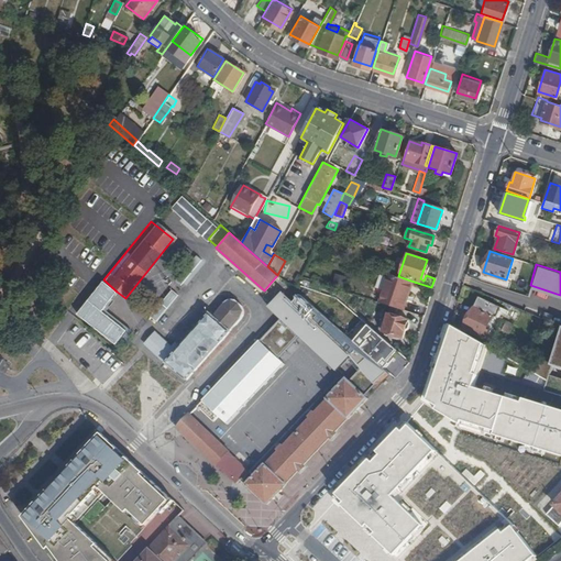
[(301,275),(307,278),(311,270),(306,267),(301,275)]
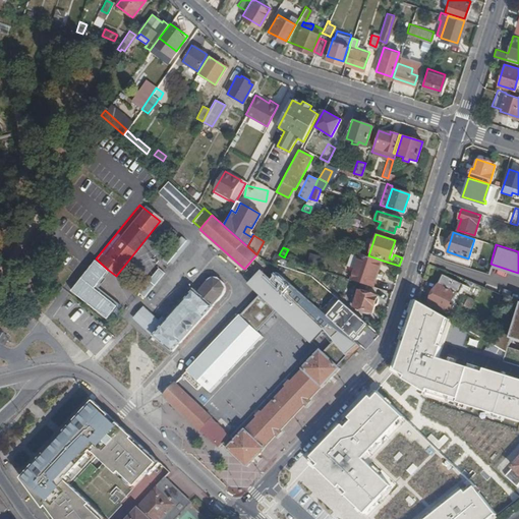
[(359,252),(353,251),(347,270),(350,271),(347,278),(350,279),(359,252)]
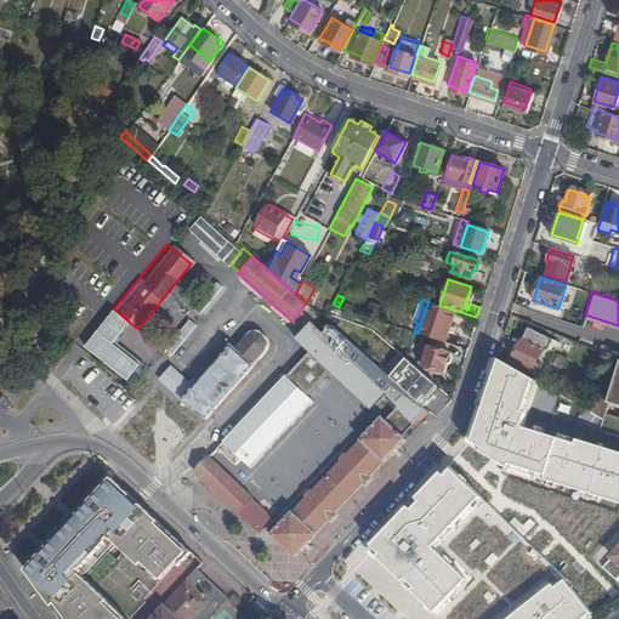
[(369,301),(365,313),(378,316),(380,305),(369,301)]
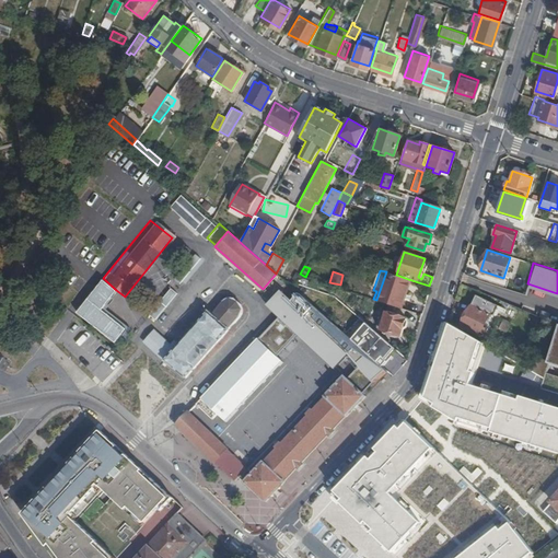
[(376,300),(398,307),(408,279),(396,275),(386,271),(376,300)]
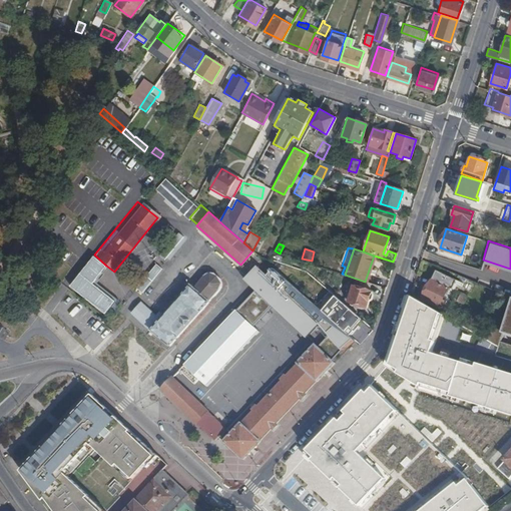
[(259,256),(267,263),(269,260),(261,251),(259,256)]
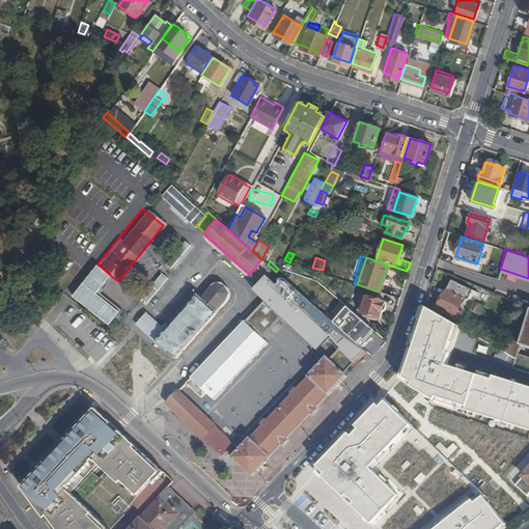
[(110,275),(98,263),(73,295),(109,324),(112,319),(119,311),(95,293),(110,275)]
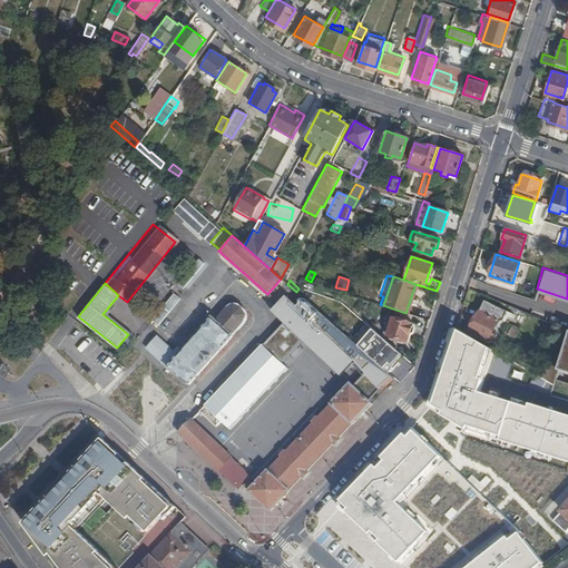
[(282,322),(262,343),(281,362),(304,338),(341,373),(354,360),(364,372),(353,384),(368,400),(393,379),(303,297),(295,305),(284,295),(270,310),(282,322)]
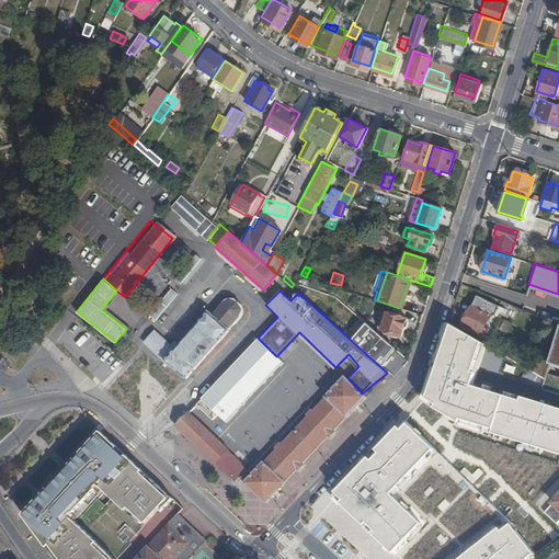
[(504,312),(506,309),(477,295),(460,326),(483,337),(488,329),(490,330),(500,310),(504,312)]
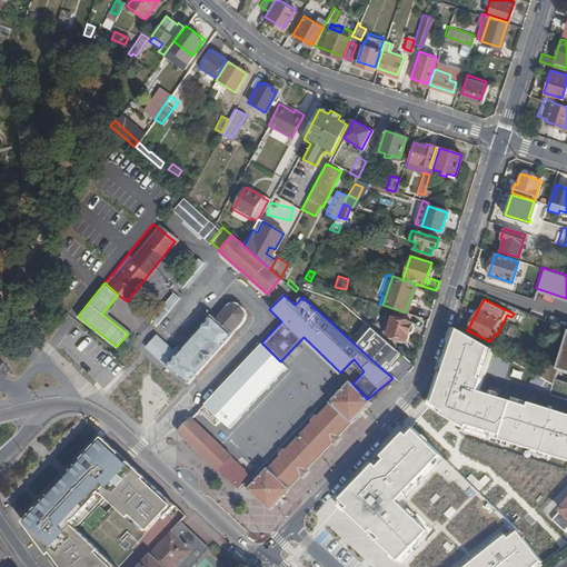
[(214,318),(210,315),(180,349),(176,345),(171,349),(156,335),(146,346),(187,383),(242,320),(244,318),(245,315),(245,311),(242,309),(244,308),(237,302),(236,302),(234,301),(230,301),(228,302),(226,305),(225,305),(219,311),(219,312),(214,318)]
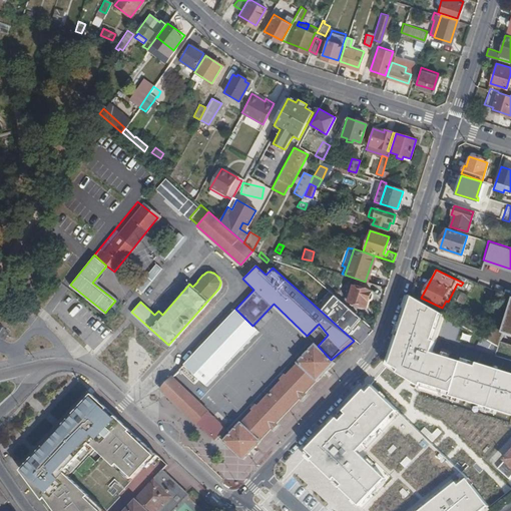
[(366,307),(371,292),(349,284),(343,300),(366,307)]
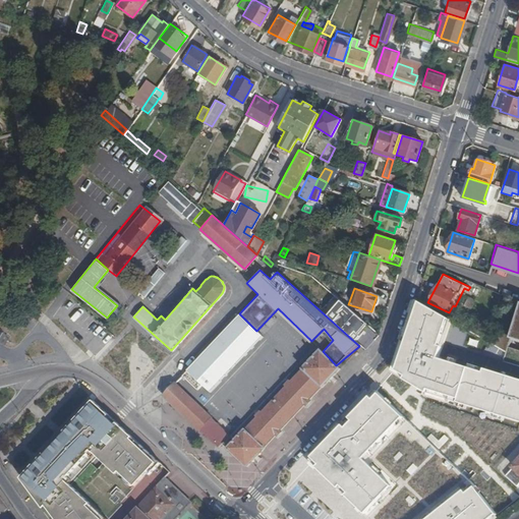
[(463,305),(470,308),(473,301),(473,299),(466,296),(463,305)]
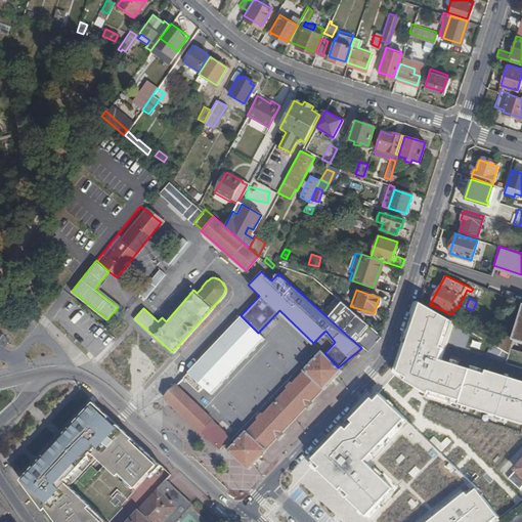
[(341,301),(335,308),(340,313),(333,320),(356,341),(365,331),(363,329),(367,324),(341,301)]
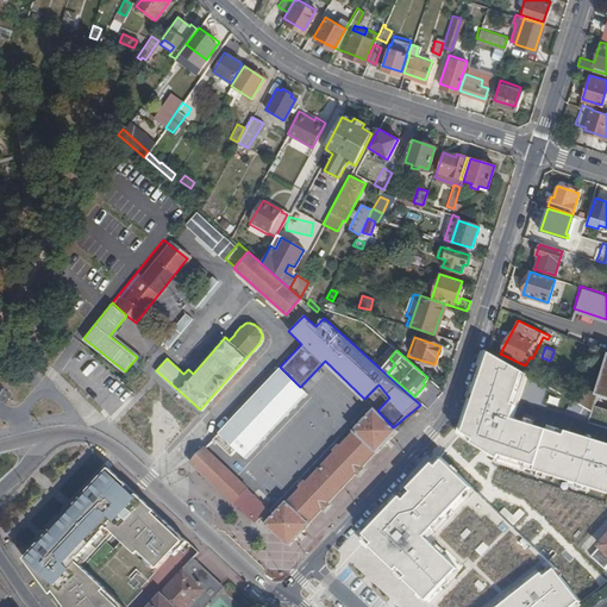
[(606,356),(604,370),(595,395),(606,399),(606,407),(606,411),(606,356)]
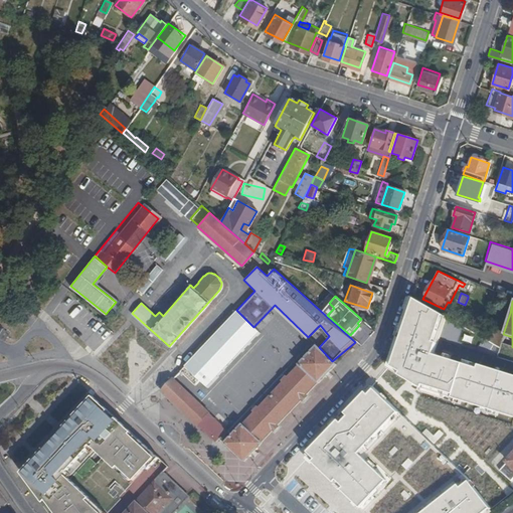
[(485,338),(499,346),(503,334),(510,313),(498,309),(485,338)]
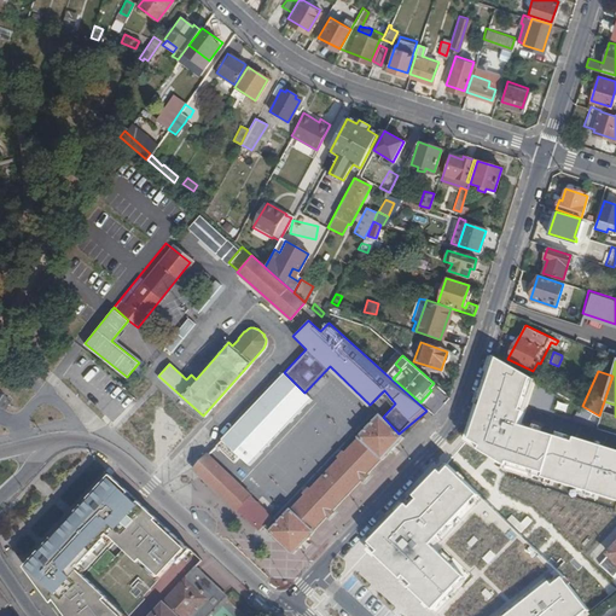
[(248,464),(311,399),(304,393),(284,372),(216,442),(233,459),(230,462),(236,468),(243,460),(248,464)]
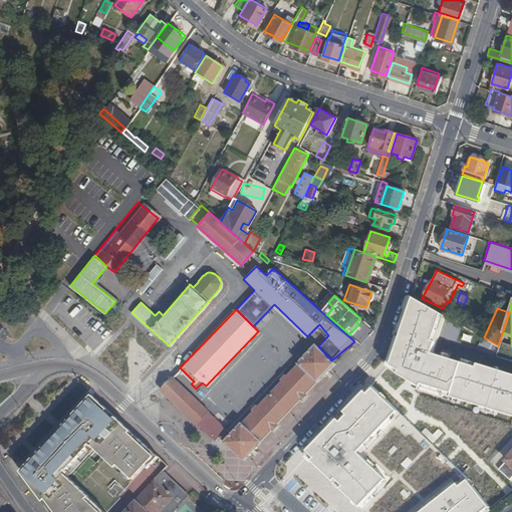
[(317,381),(334,362),(331,360),(318,346),(315,344),(298,362),(298,363),(242,423),(241,423),(223,441),(242,459),(260,441),(259,440),(316,380),(317,381)]
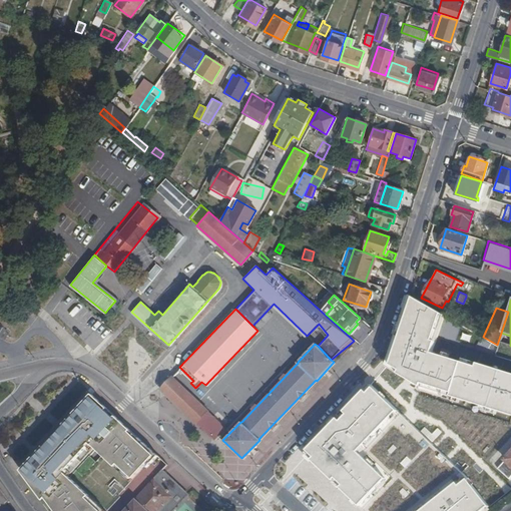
[(498,464),(385,366),(304,452),(365,510),(469,510),(490,485),(484,479),(498,464)]
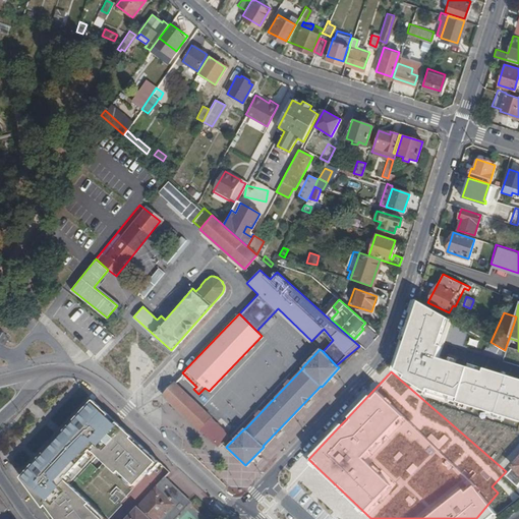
[(228,434),(174,382),(162,394),(217,446),(228,434)]
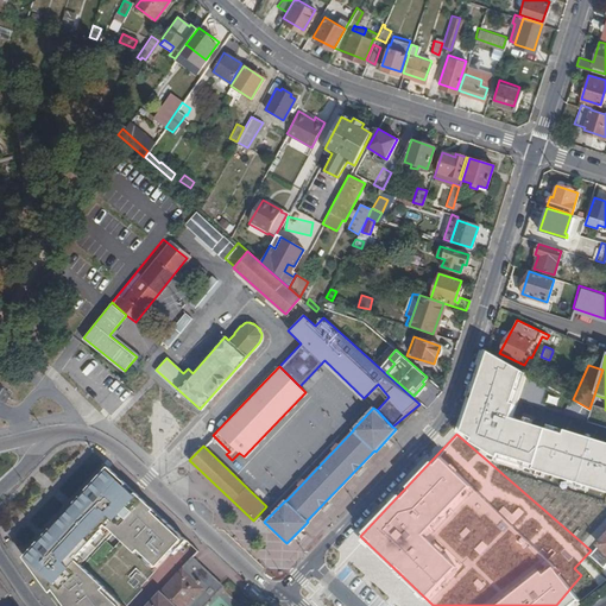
[(23,557),(58,605),(118,605),(101,589),(103,586),(79,563),(109,529),(134,553),(137,549),(156,567),(170,551),(172,553),(185,540),(107,467),(23,557)]
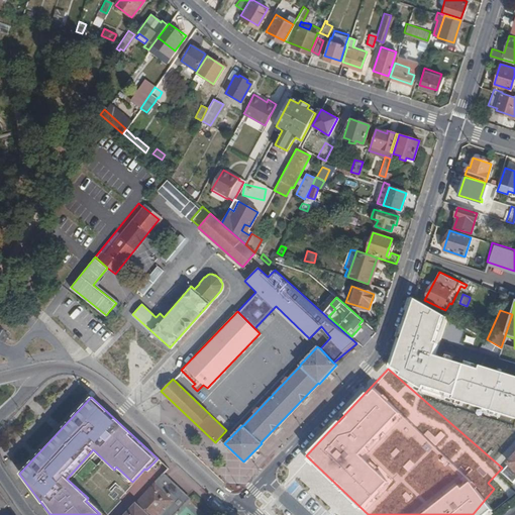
[(514,453),(502,468),(514,479),(514,478),(514,453)]
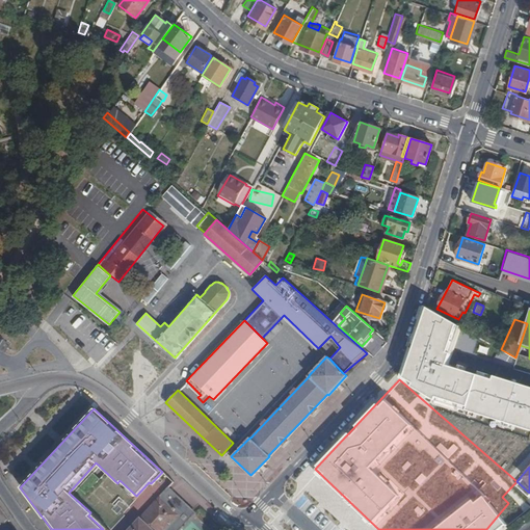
[(120,480),(117,483),(134,498),(136,496),(120,480)]
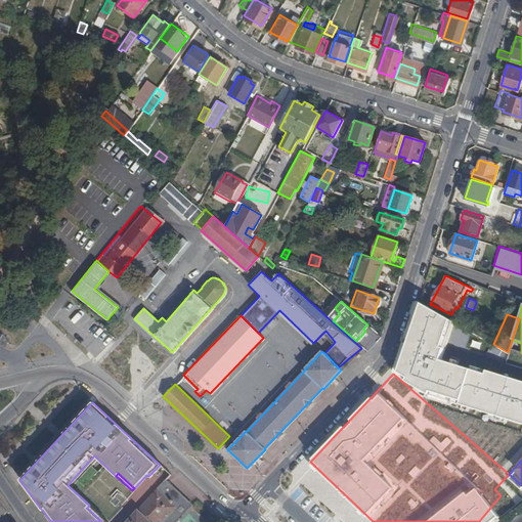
[(521,486),(521,485),(509,474),(494,489),(501,495),(510,504),(521,490),(521,486)]
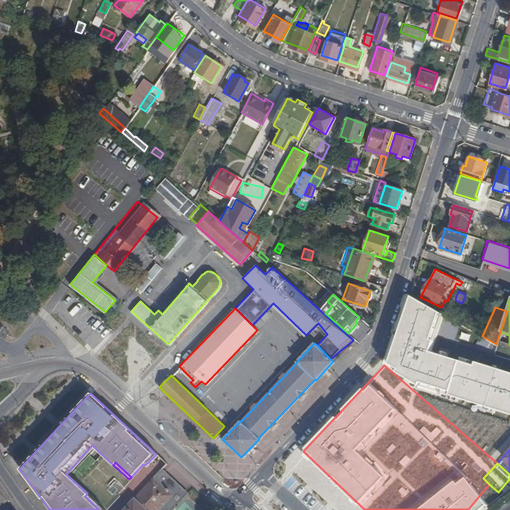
[(186,493),(161,469),(139,491),(121,509),(169,509),(171,509),(186,493)]
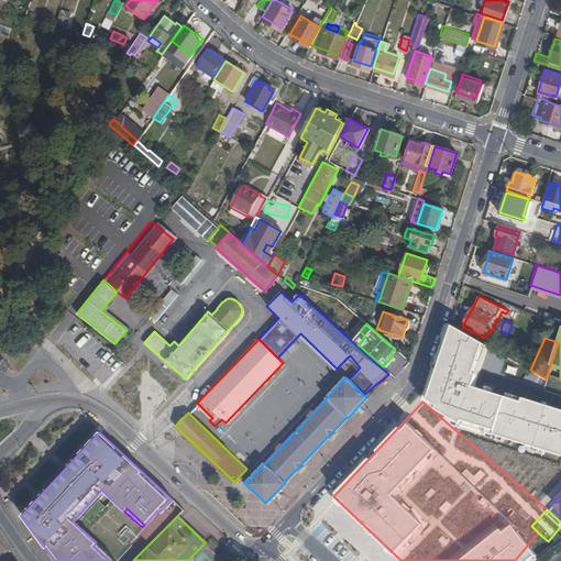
[(109,560),(113,560),(114,560),(96,542),(94,546),(109,560)]
